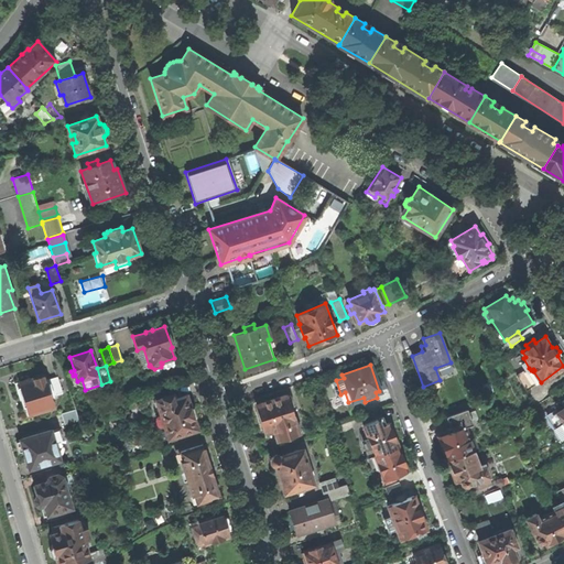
[(531,370),(529,368),(517,376),(527,391),(541,382),(533,371),(534,370),(533,369),(531,370)]
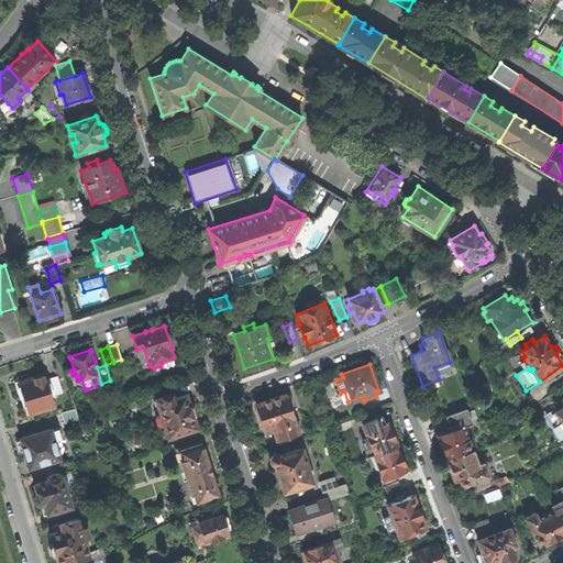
[(44,374),(14,383),(22,407),(24,407),(28,416),(54,407),(51,396),(54,395),(50,383),(47,384),(44,374)]
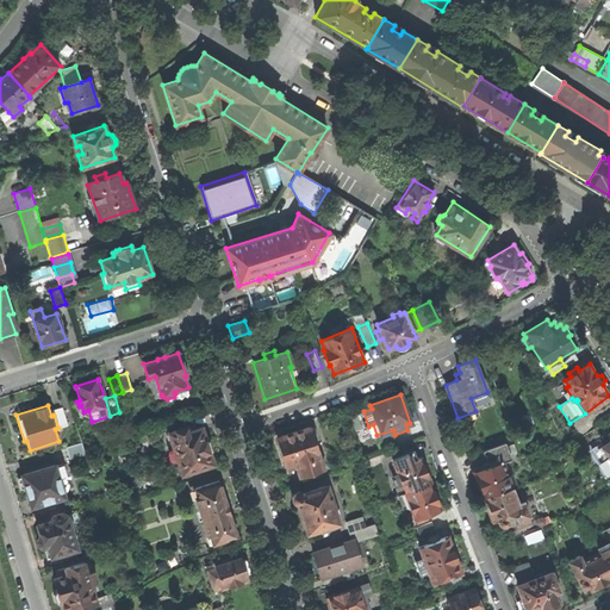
[(53,411),(54,415),(58,428),(67,425),(62,409),(53,411)]
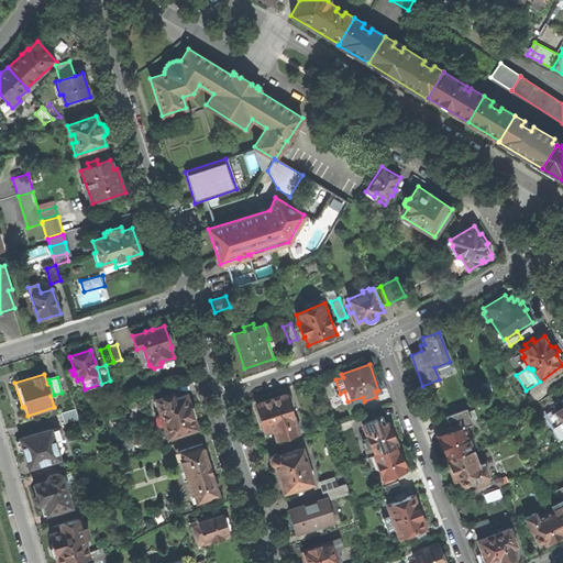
[(155,399),(161,415),(157,416),(159,422),(163,421),(168,438),(197,428),(194,417),(196,415),(192,406),(189,405),(186,394),(174,398),(173,393),(162,397),(155,399)]
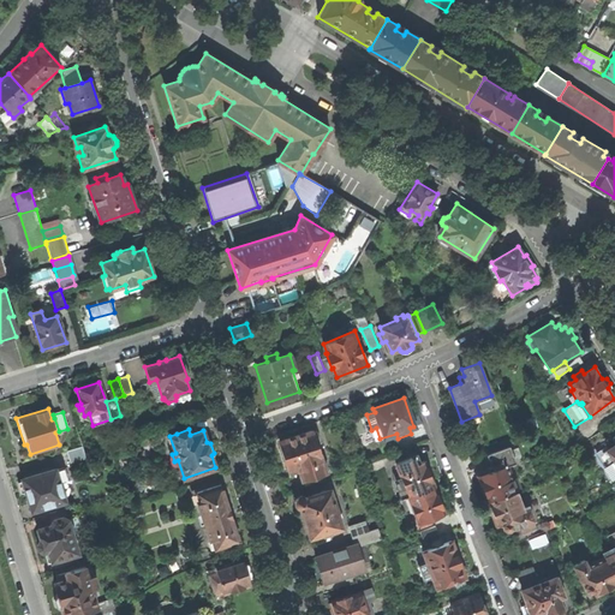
[(324,470),(328,469),(320,443),(321,443),(316,431),(312,433),(311,430),(280,441),(280,442),(279,443),(287,467),(290,469),(292,467),(294,475),(299,472),(300,476),(305,475),(306,478),(311,477),(312,478),(326,473),(324,470)]
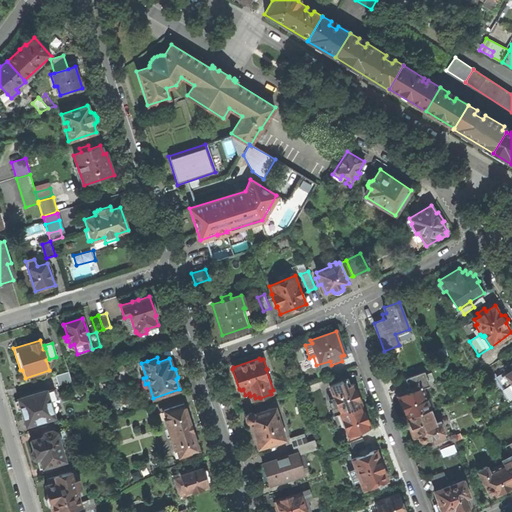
[(511,369),(511,370),(497,380),(509,399),(511,396),(511,365),(511,366),(511,369)]
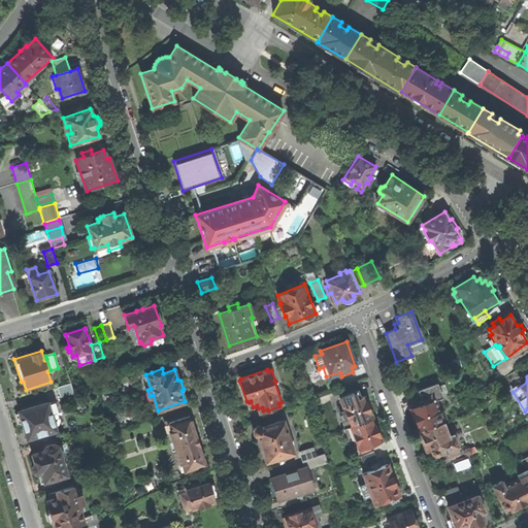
[(71,383),(57,387),(60,397),(74,393),(71,383)]
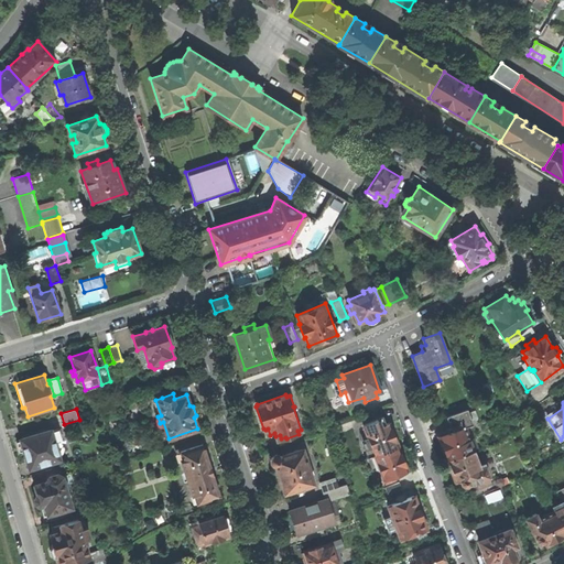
[(447,461),(473,449),(464,426),(472,423),(466,410),(447,418),(452,431),(437,436),(447,461)]
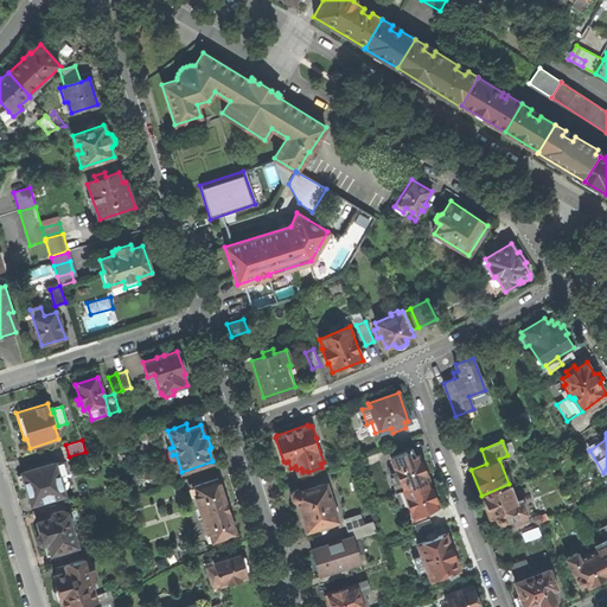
[(428,481),(423,468),(425,465),(423,461),(420,458),(419,454),(409,458),(407,452),(390,457),(403,491),(428,481)]
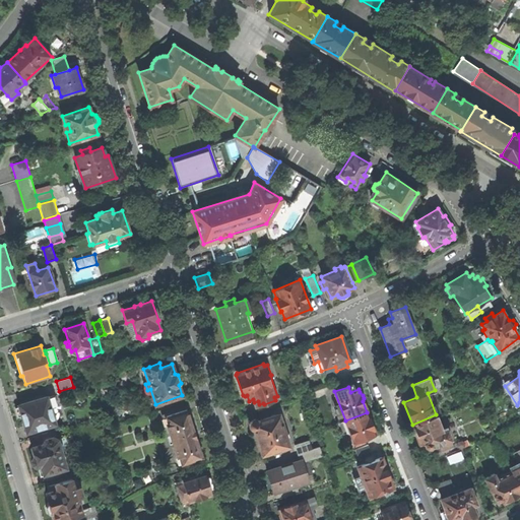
[(33,431),(56,424),(51,408),(58,406),(55,395),(48,397),(47,396),(20,404),(20,406),(15,407),(18,416),(22,415),(26,428),(31,426),(33,431)]
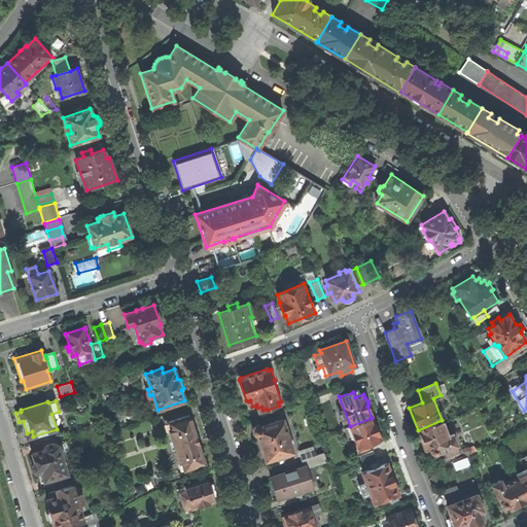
[(189,416),(169,422),(171,430),(169,430),(179,462),(181,461),(184,470),(205,463),(189,416)]
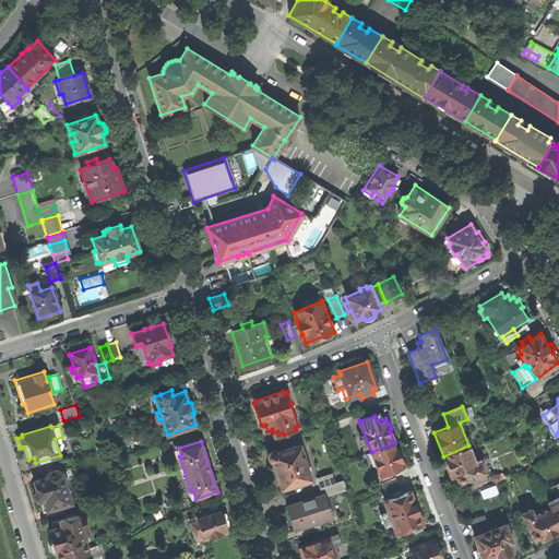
[(402,456),(399,455),(394,443),(371,452),(373,458),(370,459),(372,465),(376,464),(381,479),(392,475),(391,472),(404,467),(402,463),(403,461),(402,456)]
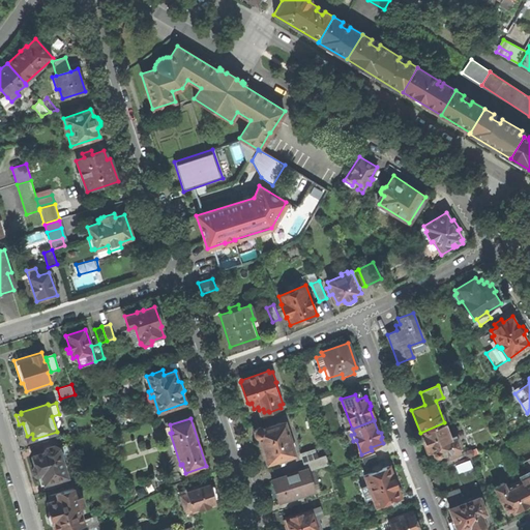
[(257,438),(259,438),(267,464),(277,460),(278,464),(287,461),(285,458),(294,454),(284,422),(264,429),(262,427),(260,427),(258,427),(256,427),(254,429),(254,431),(254,434),(255,436),(257,438)]
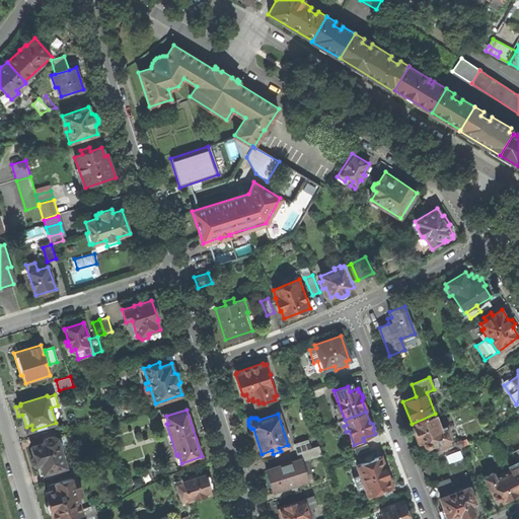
[(420,443),(423,442),(425,445),(429,447),(438,444),(450,439),(445,427),(440,428),(435,414),(412,424),(420,443)]
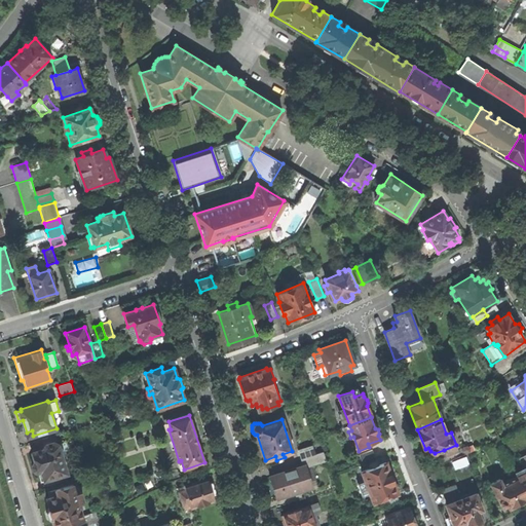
[(38,473),(40,481),(67,474),(63,459),(67,458),(63,447),(59,448),(58,445),(54,442),(45,445),(44,444),(43,445),(44,446),(43,449),(32,452),(35,461),(33,463),(32,465),(32,467),(33,470),(34,471),(36,472),(38,473)]
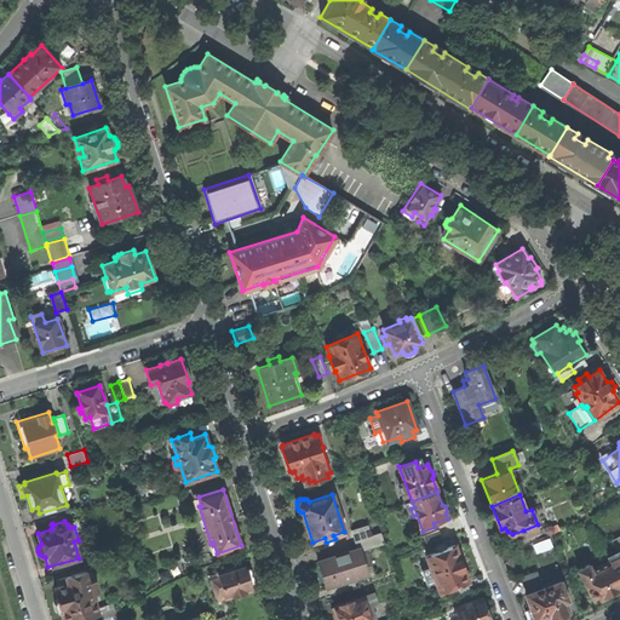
[(541,533),(538,524),(523,530),(527,539),(541,533)]
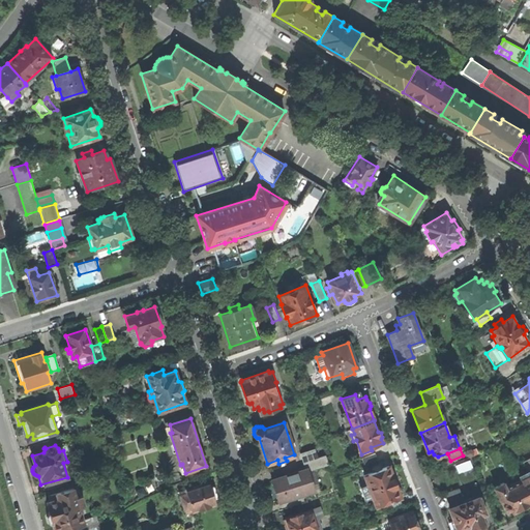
[(303,463),(304,462),(317,458),(314,449),(300,453),(303,463)]
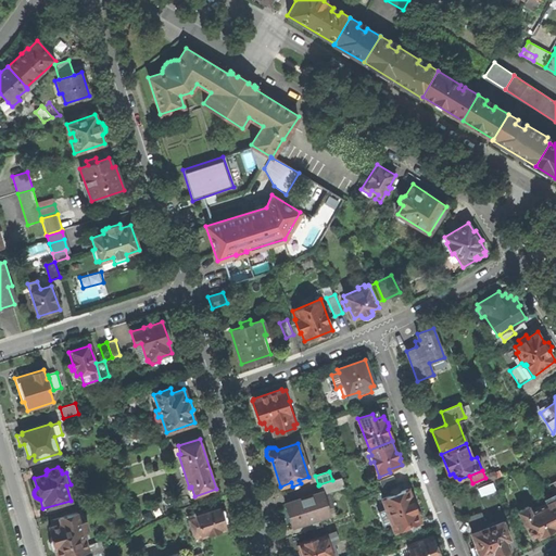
[(394,476),(379,480),(382,488),(396,483),(394,476)]
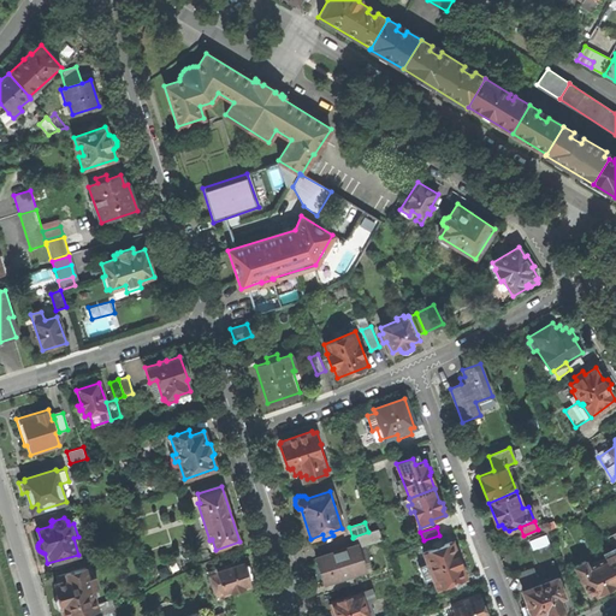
[(354,537),(356,545),(357,548),(381,540),(378,528),(368,532),(354,537)]
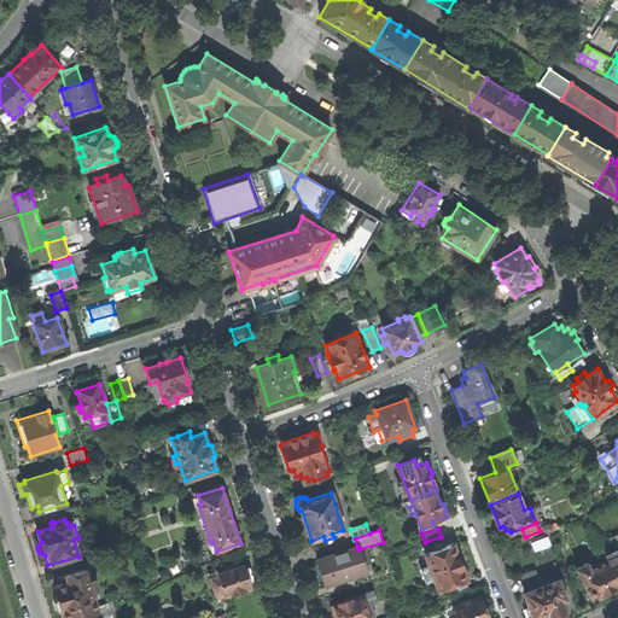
[(467,579),(454,543),(443,547),(442,543),(433,546),(435,549),(425,554),(430,570),(427,571),(430,576),(432,575),(438,590),(449,587),(466,581),(467,579)]
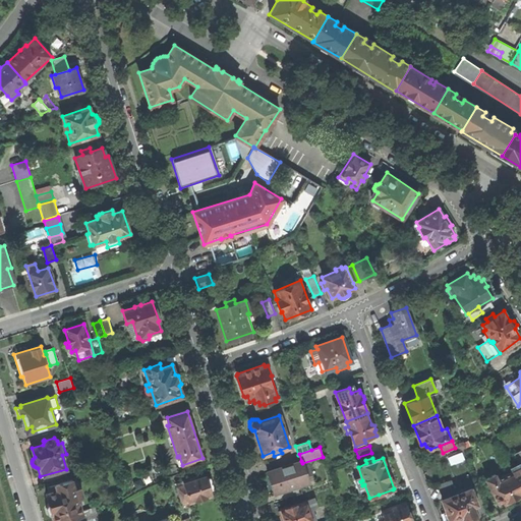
[(301,461),(268,471),(275,495),(309,483),(302,463),(301,461)]
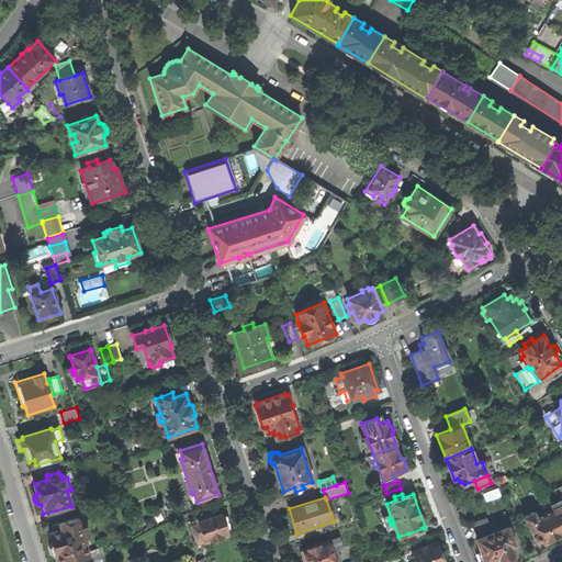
[(561,503),(561,504),(551,509),(561,529),(561,503)]
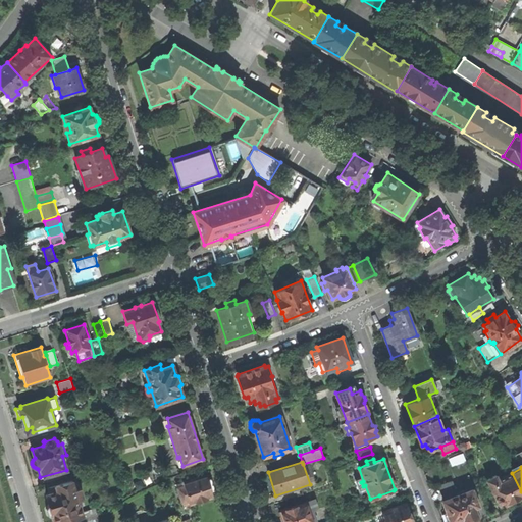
[(485,480),(497,502),(498,503),(499,503),(500,503),(502,503),(504,501),(506,505),(521,497),(521,491),(512,473),(507,475),(506,473),(503,474),(504,477),(501,478),(499,474),(485,480)]
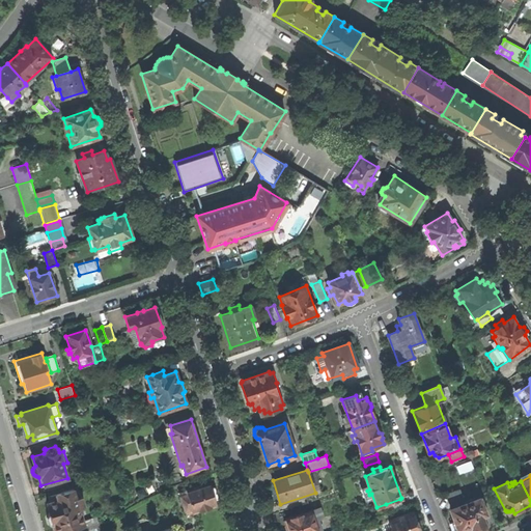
[(216,505),(214,500),(218,499),(214,486),(210,487),(208,483),(184,492),(185,495),(182,496),(188,513),(193,511),(193,512),(216,505)]
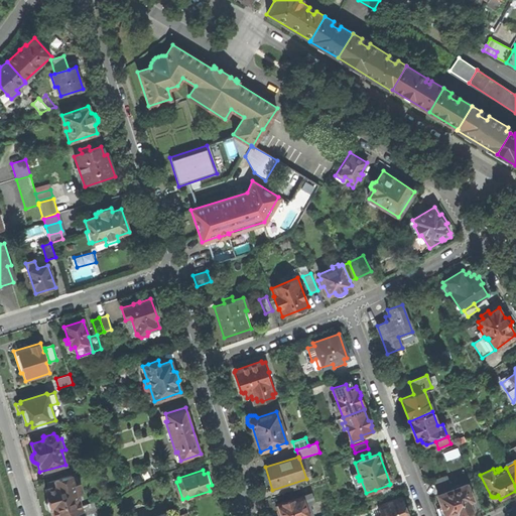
[(51,511),(52,515),(60,515),(68,514),(82,510),(82,508),(78,495),(82,493),(79,483),(74,484),(72,475),(54,481),(55,486),(44,490),(47,499),(44,503),(46,510),(51,511)]
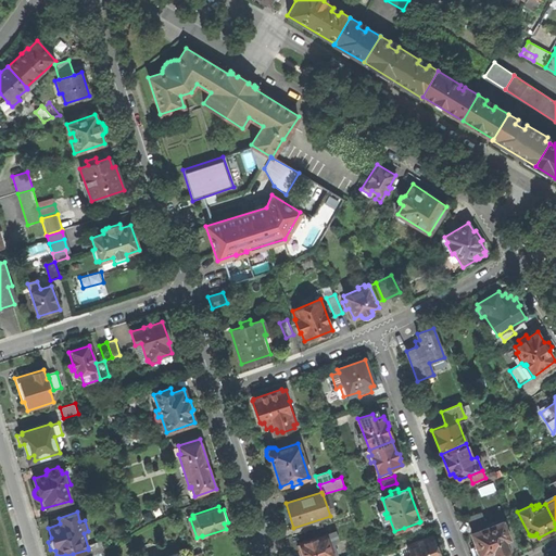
[(467,519),(474,532),(487,527),(485,525),(481,514),(467,519)]
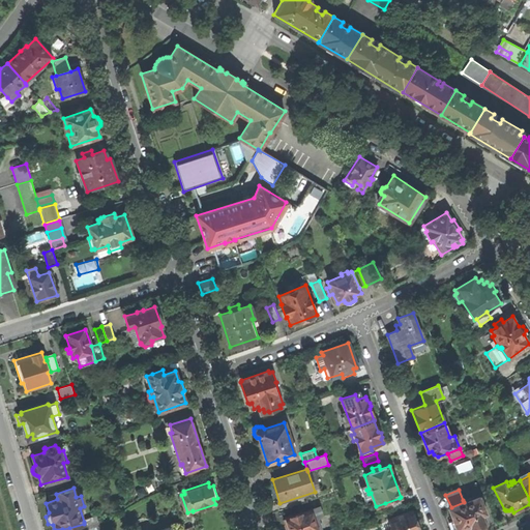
[(488,525),(483,513),(486,513),(484,510),(487,509),(484,505),(482,506),(479,497),(472,500),(472,497),(463,500),(464,502),(451,507),(449,508),(453,520),(450,521),(453,529),(454,529),(458,529),(457,529),(480,529),(479,528),(488,525)]
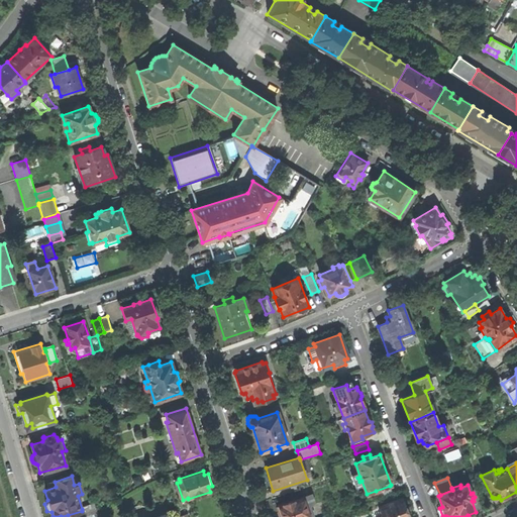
[(393,494),(390,486),(376,491),(379,499),(393,494)]
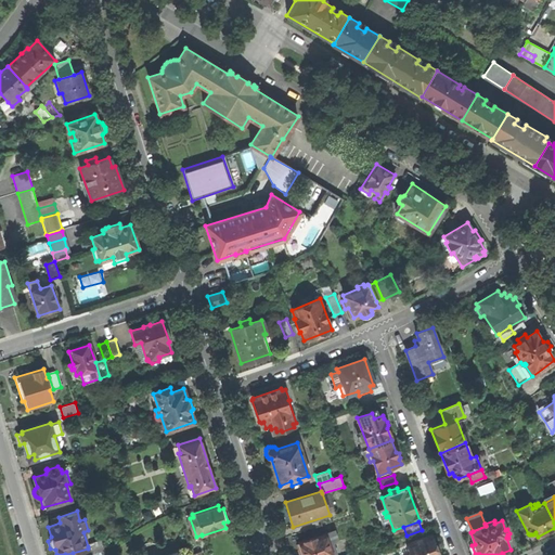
[(310,539),(298,543),(301,554),(335,554),(327,532),(315,537),(314,532),(309,534),(310,539)]
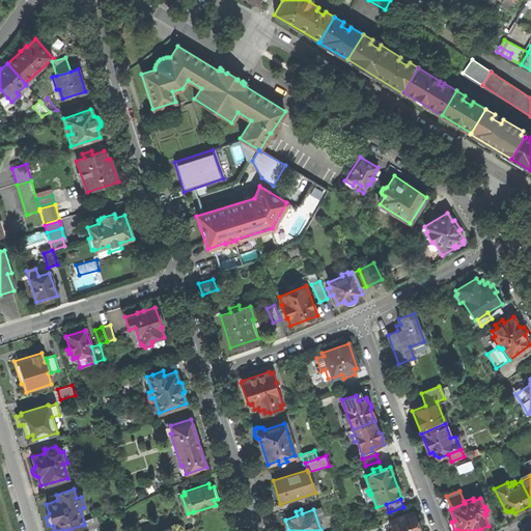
[(420,530),(413,511),(388,521),(392,530),(420,530)]
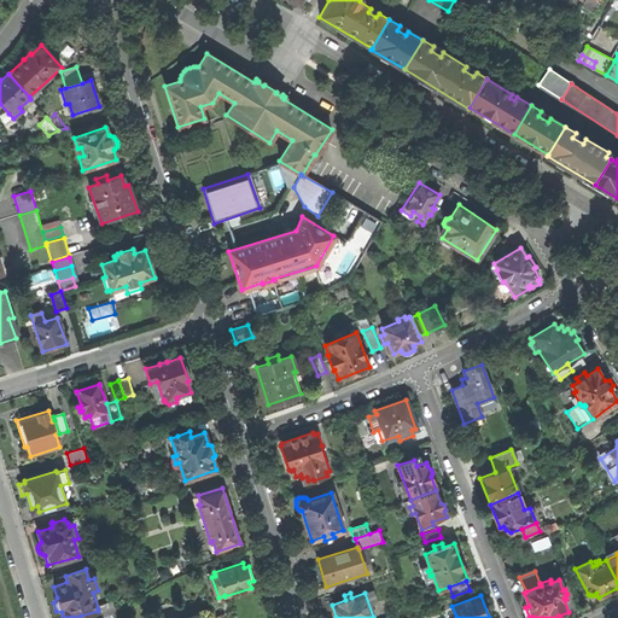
[(112,604),(98,608),(98,611),(81,616),(81,617),(100,617),(115,614),(112,604)]
